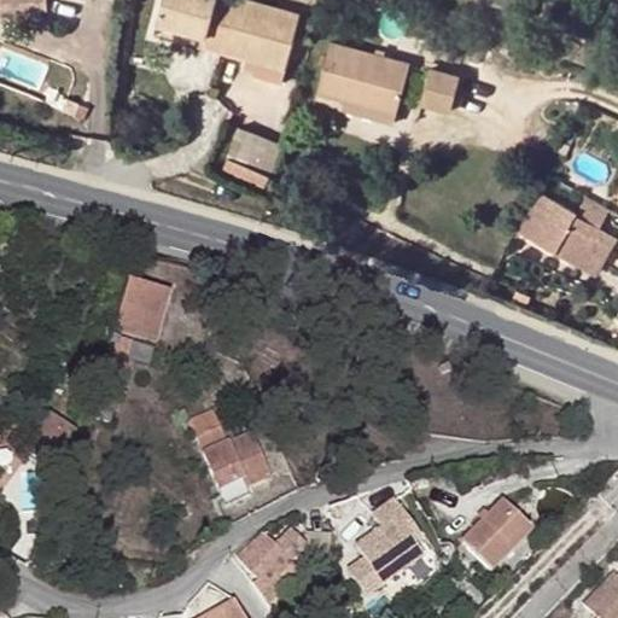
[(164,0),(159,23),(209,36),(207,50),(287,70),(303,13),(249,0),(164,0)]
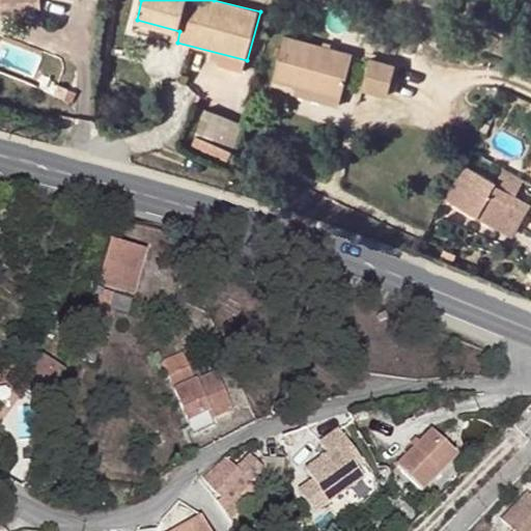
[(354,55),(287,36),(275,81),(341,100),(354,55)]
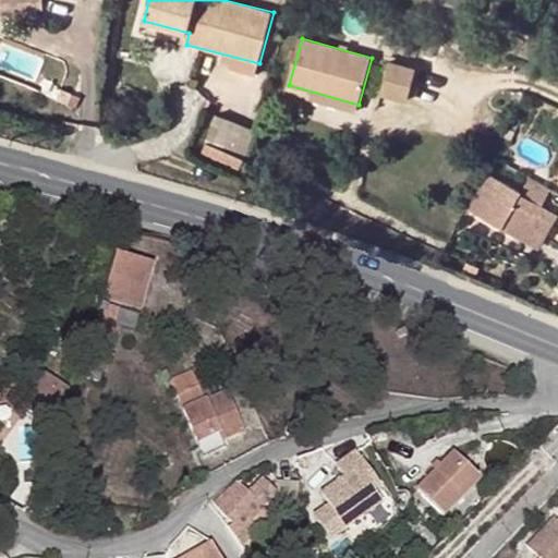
[(419,71),(391,63),(383,95),(410,104),(419,71)]
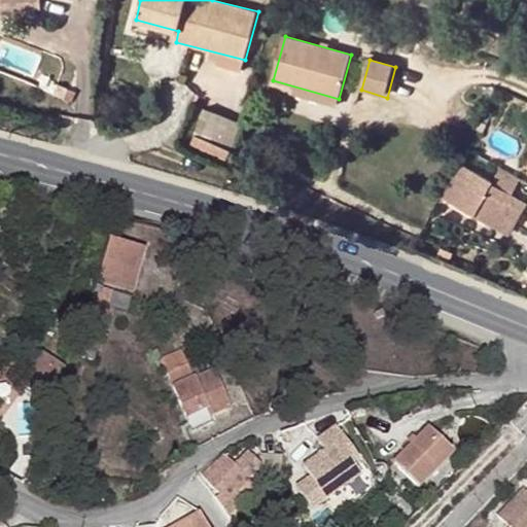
[(128,75),(113,71),(111,80),(125,83),(128,75)]
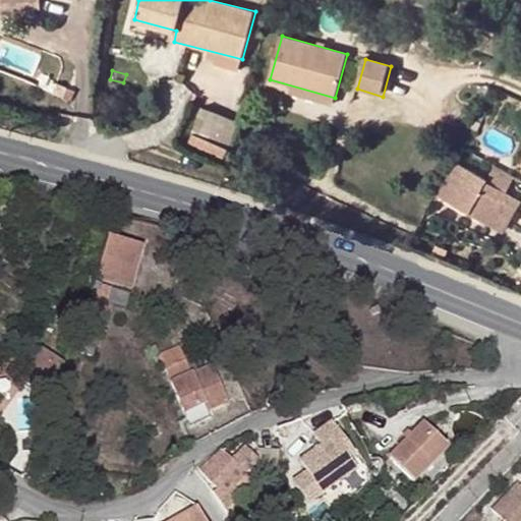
[(185,142),(225,158),(239,120),(199,106),(185,142)]
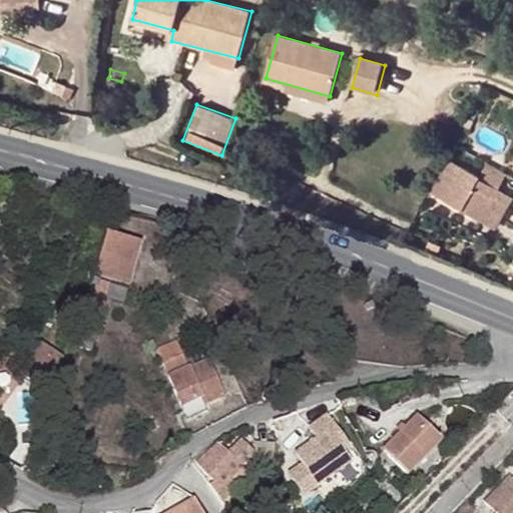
[(479,177),(449,160),(431,193),(483,223),(499,191),(478,180),(479,177)]
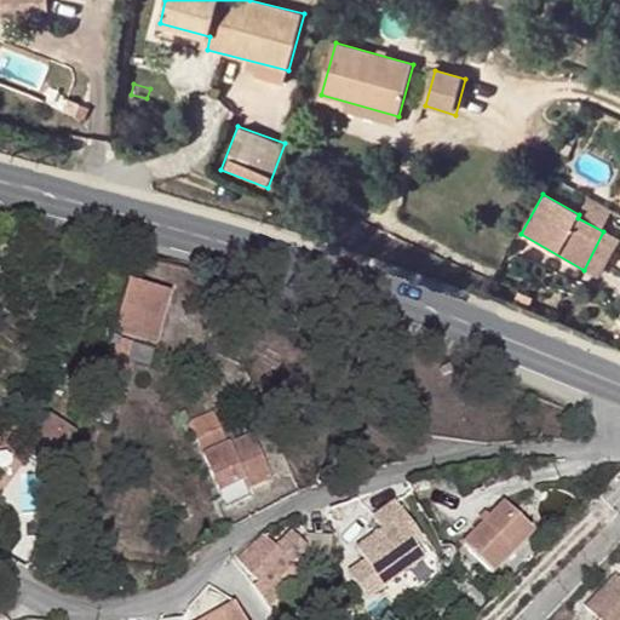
[(171,294),(130,281),(114,332),(154,345),(171,294)]
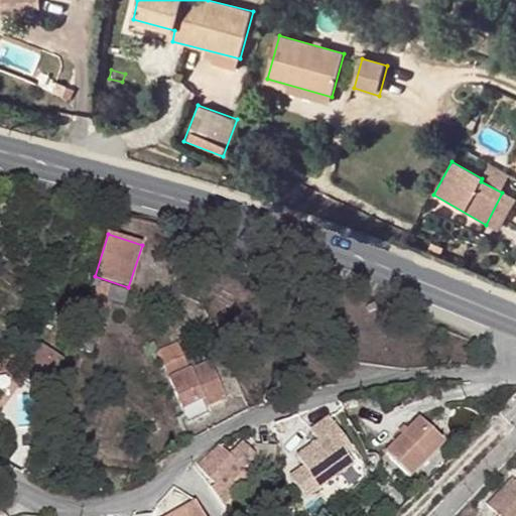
[(109,286),(93,281),(86,303),(102,308),(109,286)]
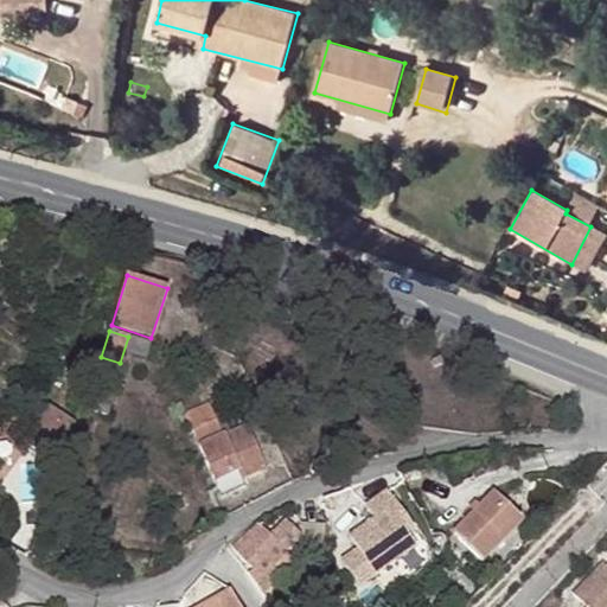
[(443,362),(439,355),(432,360),(438,366),(443,362)]
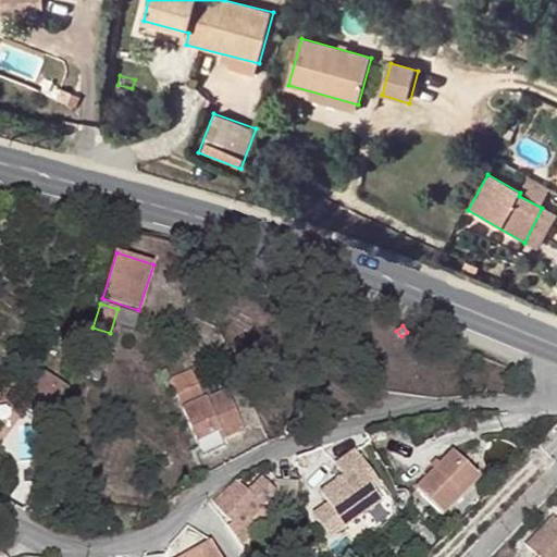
[(104,350),(110,333),(93,327),(87,344),(104,350)]
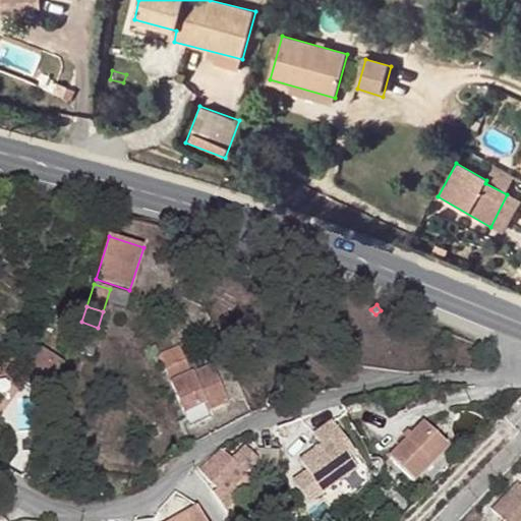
[(96,336),(82,333),(76,353),(89,357),(96,336)]
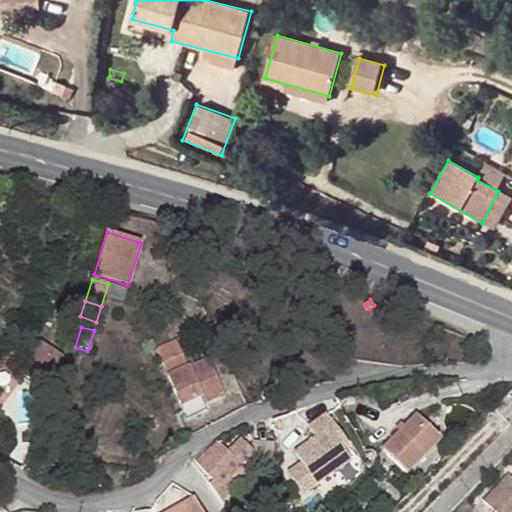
[(176,341),(156,349),(187,419),(200,414),(197,407),(204,404),(223,396),(208,360),(188,368),(176,341)]
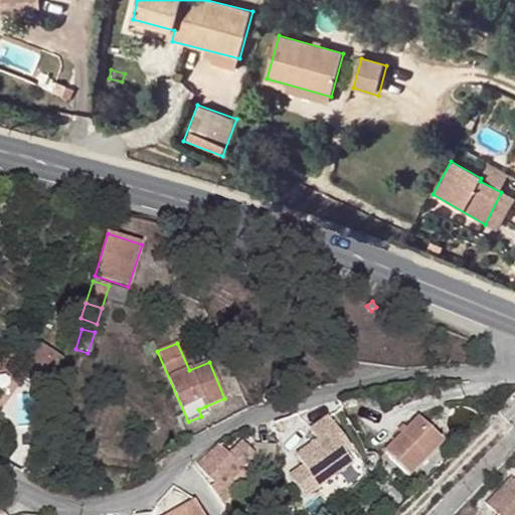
[(60,360),(40,347),(21,373),(40,387),(60,360)]
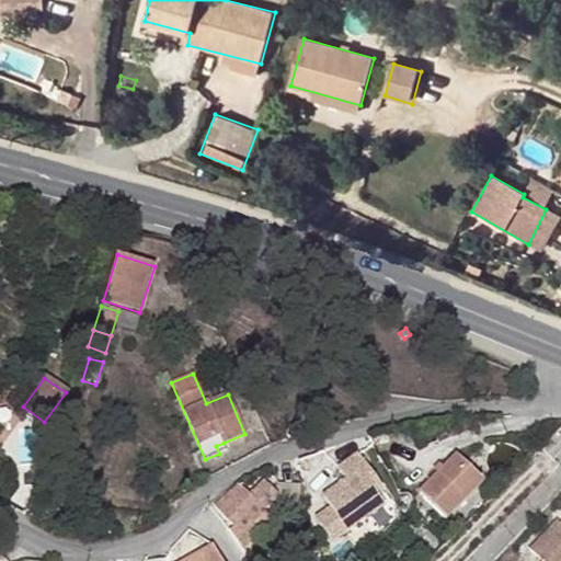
[(216,446),(219,454),(227,450),(224,443),(216,446)]
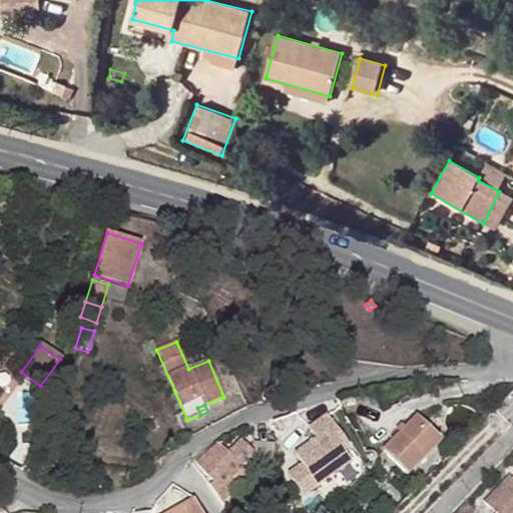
[(338,444),(344,440),(327,416),(310,429),(317,438),(297,453),(319,484),(334,475),(346,490),(368,473),(350,449),(344,453),(338,444)]
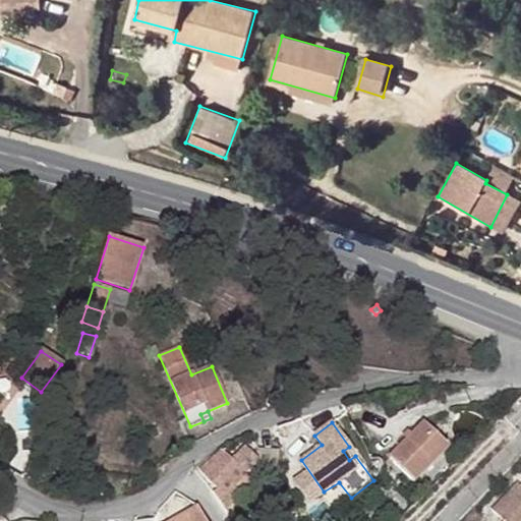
[(448,447),(424,423),(390,458),(413,480),(448,447)]
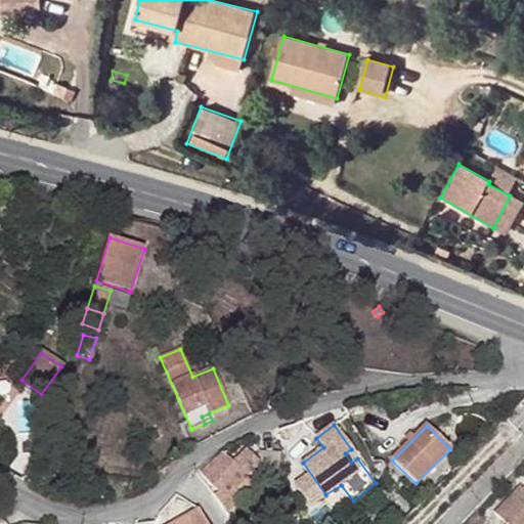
[(357,459),(351,449),(345,453),(351,463),(357,459)]
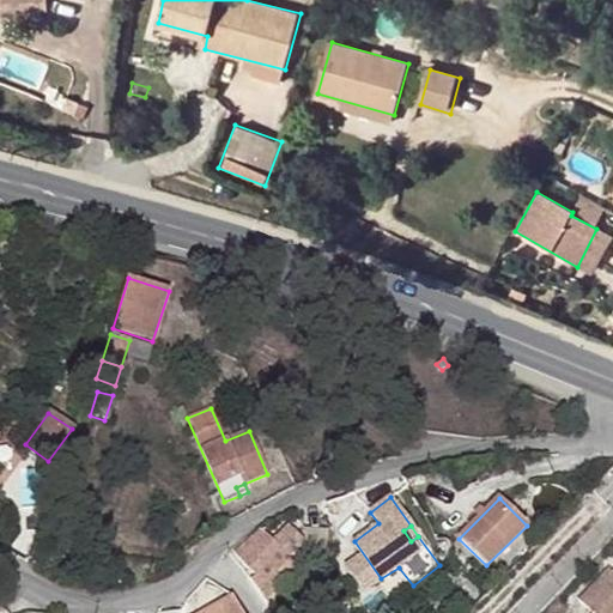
[(256,572),(252,576),(265,595),(283,578),(273,569),(286,554),(302,540),(290,527),(275,540),(263,528),(237,551),(256,572)]
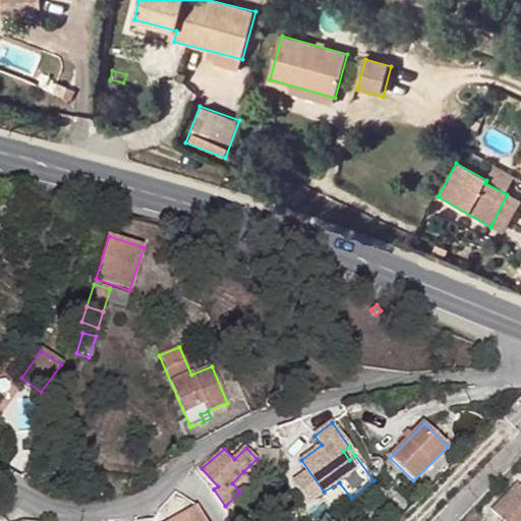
[(252,480),(243,471),(232,483),(240,491),(252,480)]
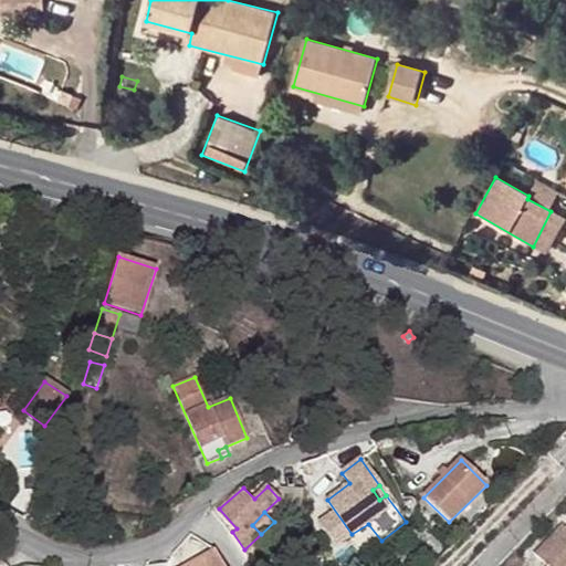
[(547,565),(565,565),(565,527),(563,525),(535,553),(547,565)]
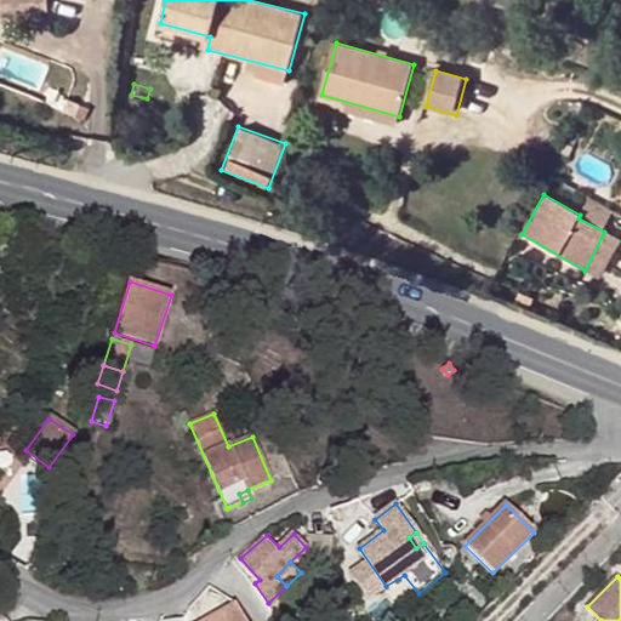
[(243,620),(234,607),(206,620),(243,620)]
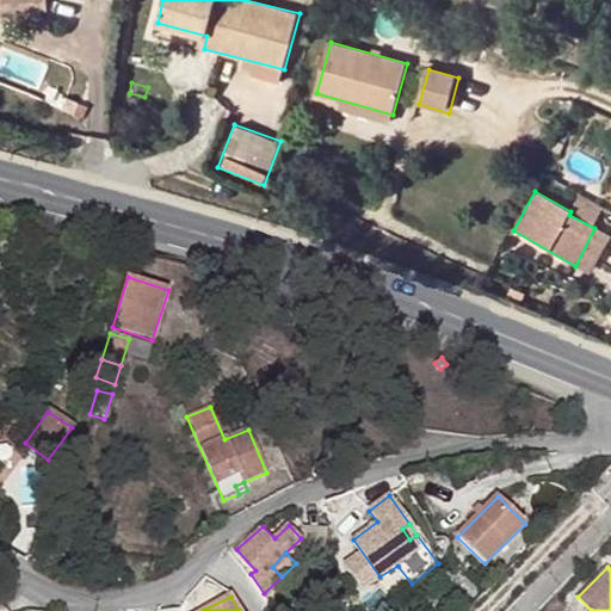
All buildings are outlined.
